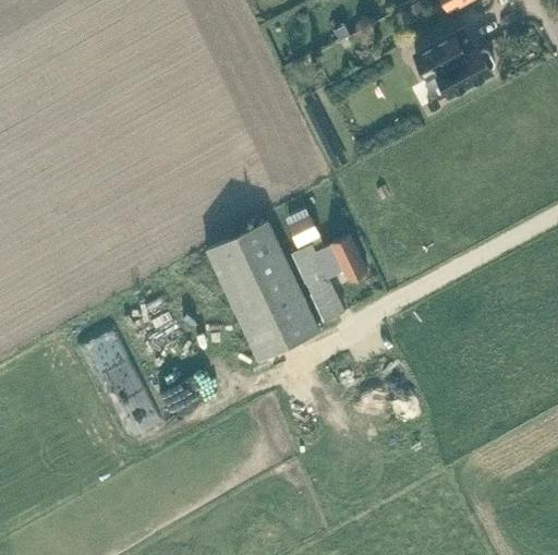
[(469,0),(441,0),(447,11),(469,0)]
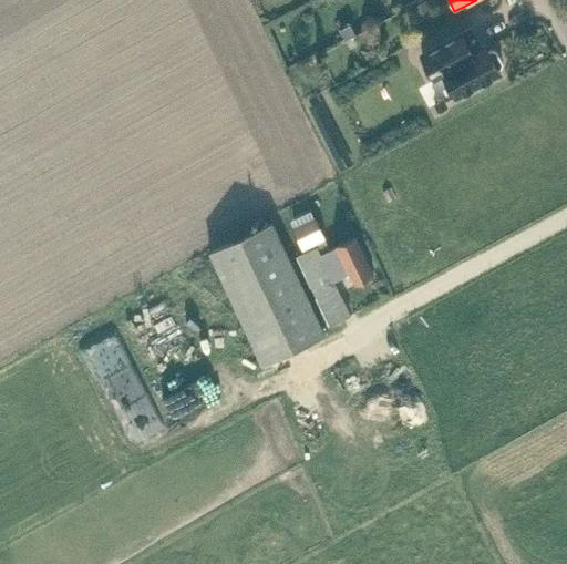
[(426,3),(411,12),(418,24),(433,17),(426,3)]
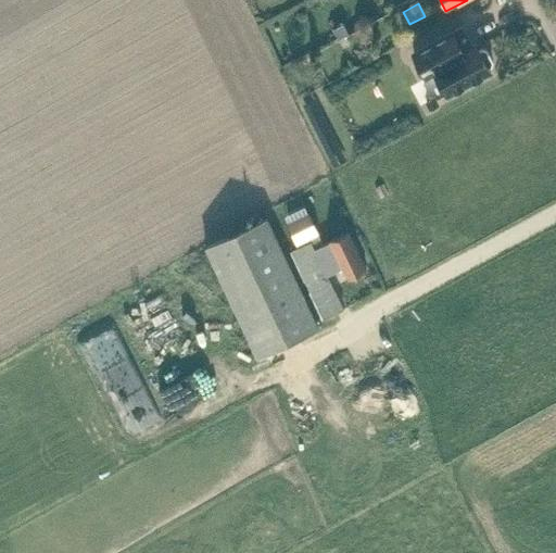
[(343,27),(332,33),(338,42),(349,37),(343,27)]
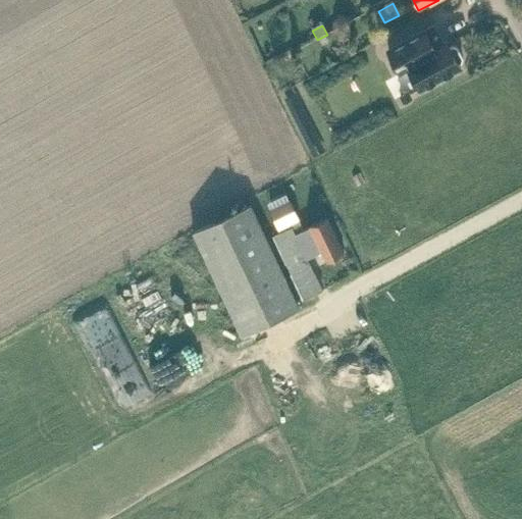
[(409,71),(421,93),(460,71),(458,66),(464,62),(455,46),(449,50),(446,44),(433,51),(424,33),(387,52),(401,76),(409,71)]
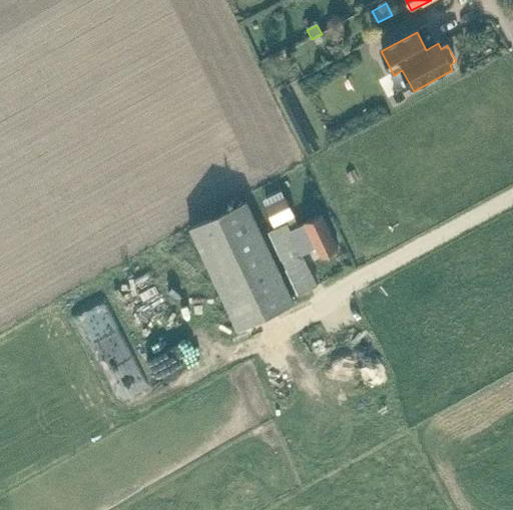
[(321,38),(312,42),(315,50),(325,45),(321,38)]
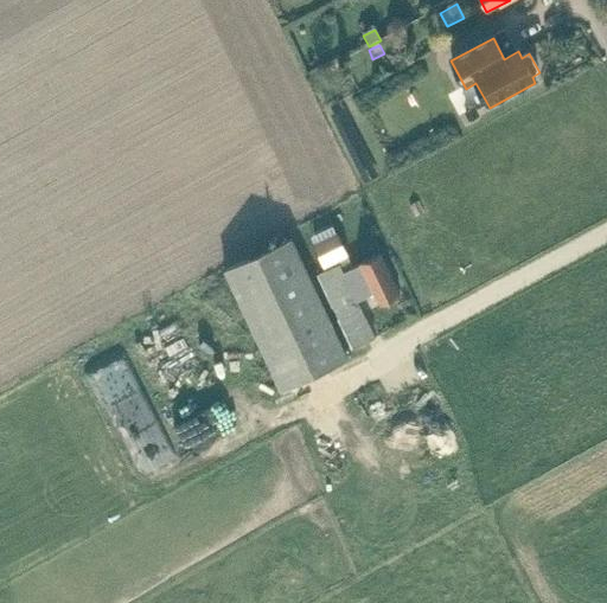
[(473,109),(464,115),(468,123),(478,119),(473,109)]
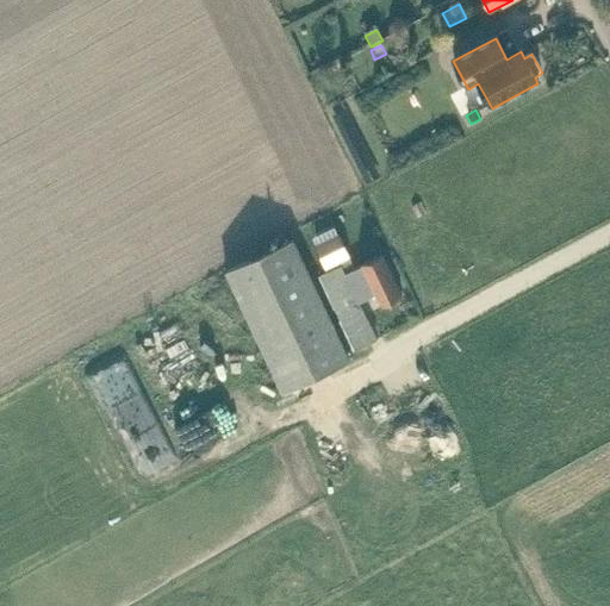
[(317,249),(316,249),(327,272),(350,260),(338,237),(337,238),(317,249)]
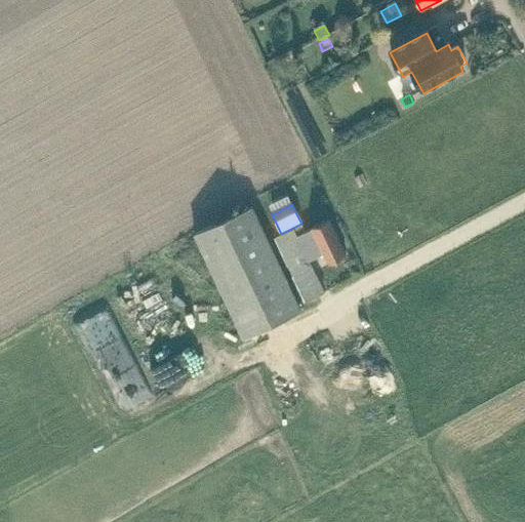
[(300,312),(249,208),(193,236),(244,339),(300,312)]
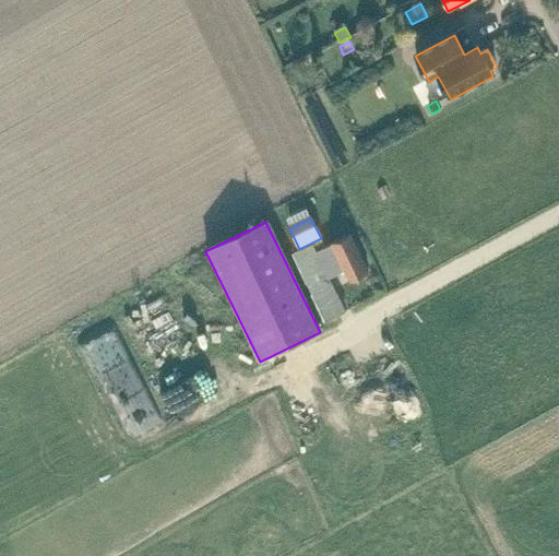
[(349,282),(368,273),(351,237),(332,246),(316,252),(312,245),(290,255),(324,323),(345,314),(330,280),(345,272),(349,282)]
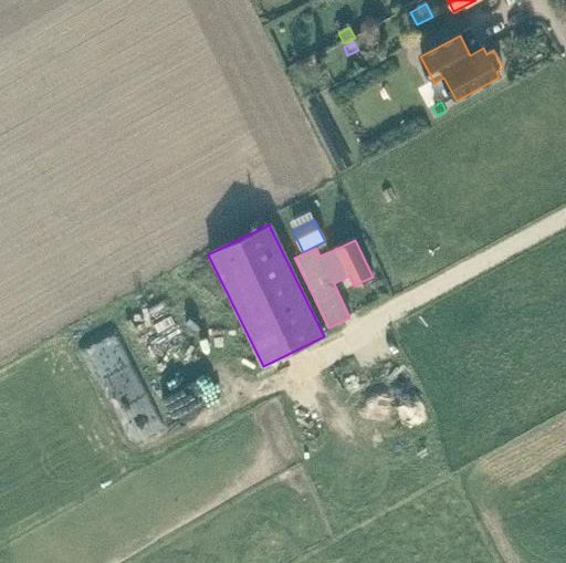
[(234,456),(247,451),(242,437),(229,441),(234,456)]
